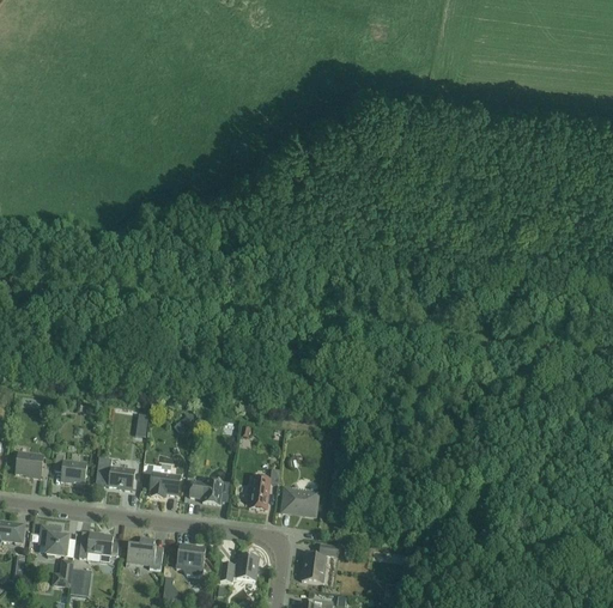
[(44,406),(52,409),(55,403),(48,400),(44,406)]
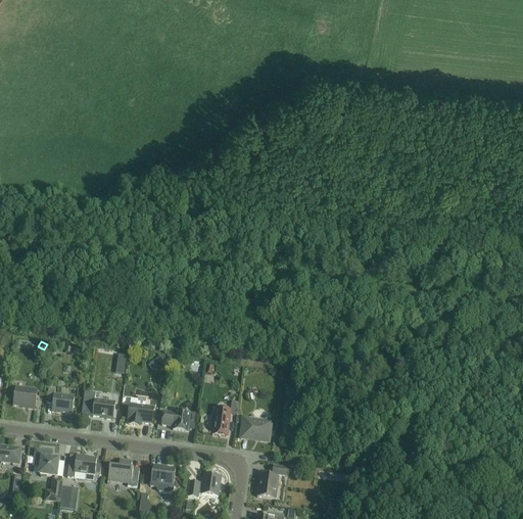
[(117,361),(115,370),(124,371),(125,362),(127,352),(119,351),(117,361)]
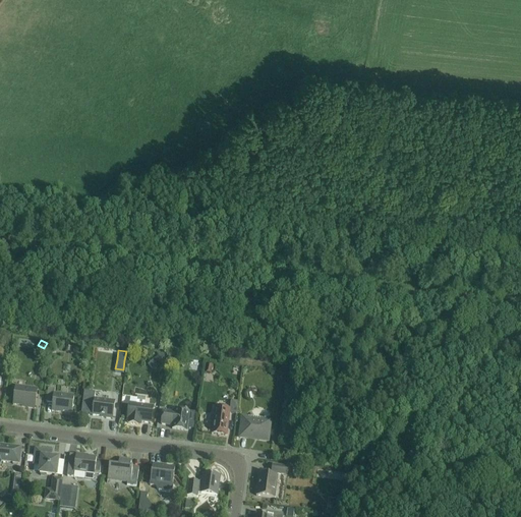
[(157,351),(153,354),(154,356),(160,362),(163,359),(164,358),(165,352),(165,351),(158,350),(157,351)]
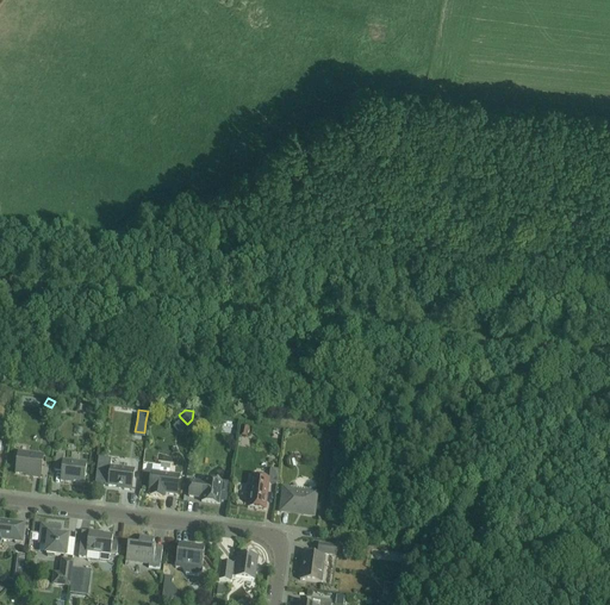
[(199,425),(207,420),(203,413),(194,418),(199,425)]
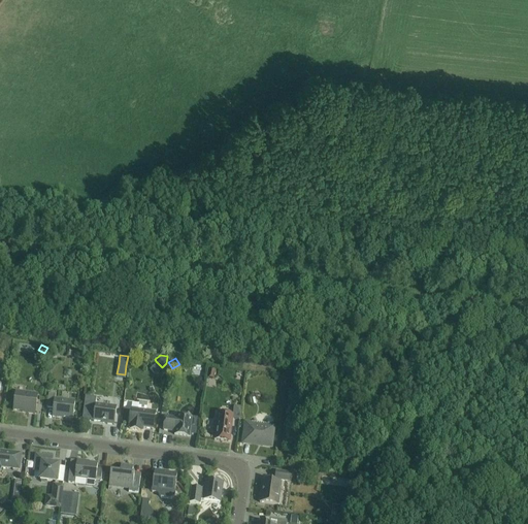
[(208,366),(207,373),(215,374),(216,367),(208,366)]
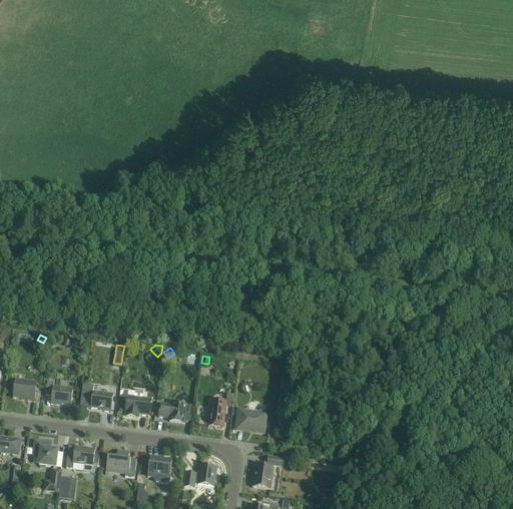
[(15,378),(13,395),(27,397),(27,398),(34,399),(36,382),(30,381),(30,380),(15,378)]
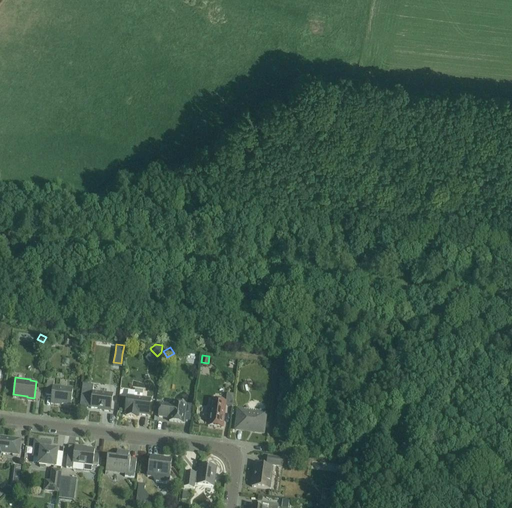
[(47,378),(45,392),(51,393),(50,401),(57,402),(57,401),(71,403),(73,386),(53,384),(54,379),(47,378)]
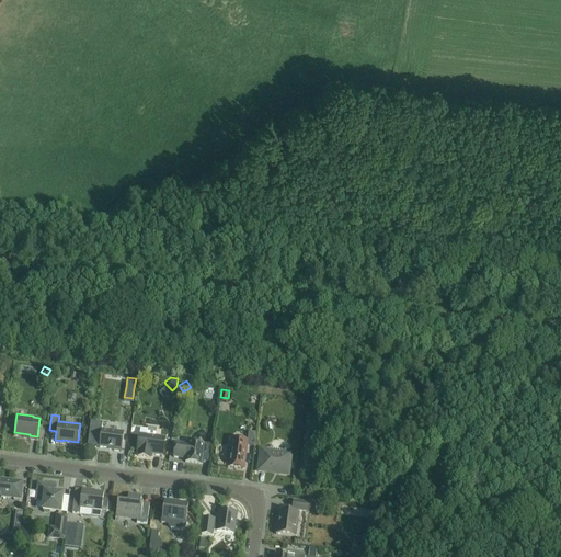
[(90,418),(88,441),(99,443),(99,444),(114,446),(114,447),(122,448),(124,430),(101,427),(102,419),(90,418)]
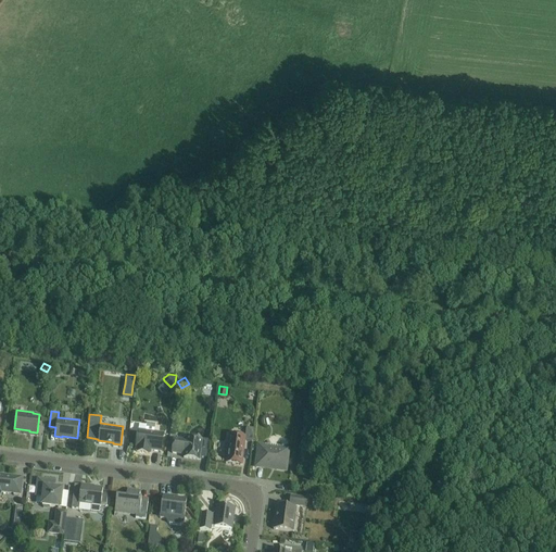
[(150,450),(150,447),(161,449),(163,430),(154,429),(155,422),(146,421),(144,428),(138,427),(136,444),(137,446),(137,449),(150,450)]
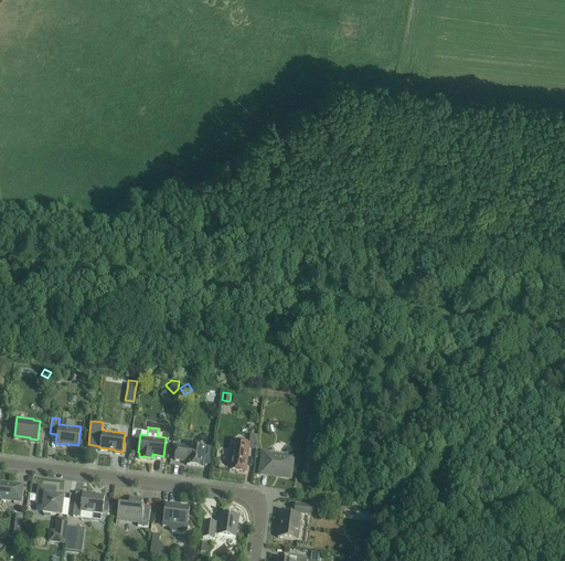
[(248,445),(256,446),(258,433),(251,432),(249,441),(233,438),(232,448),(230,448),(228,457),(231,457),(230,467),(246,469),(247,458),(246,458),(247,452),(248,452),(248,445)]
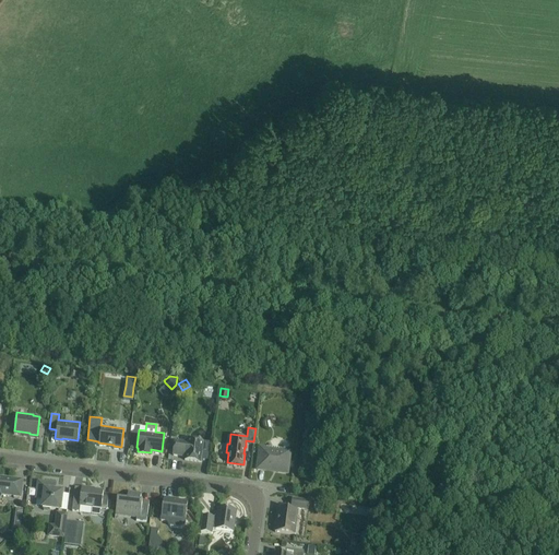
[(175,438),(173,452),(185,453),(185,457),(201,459),(201,456),(206,457),(207,449),(209,440),(203,439),(202,439),(199,435),(194,438),(187,437),(187,440),(175,438)]
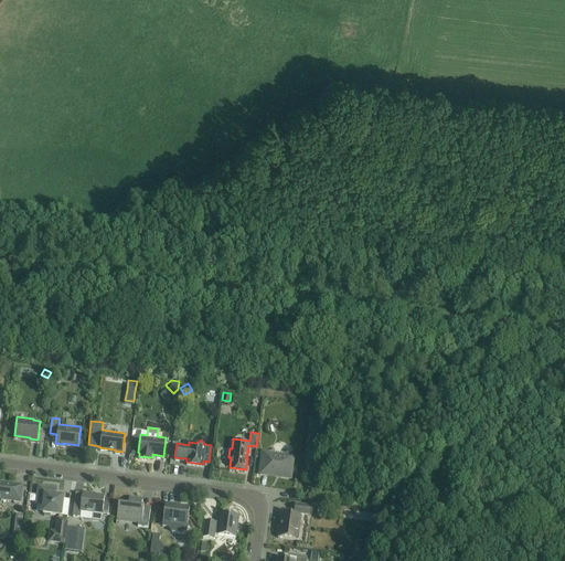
[(263,450),(259,472),(268,473),(268,470),(280,472),(280,474),(290,475),(294,453),(284,452),(284,451),(270,448),(269,448),(269,451),(263,450)]
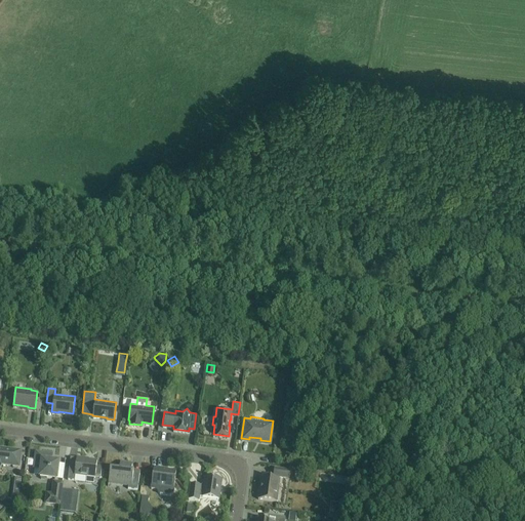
[(0,445),(0,463),(1,462),(19,464),(22,448),(0,445)]
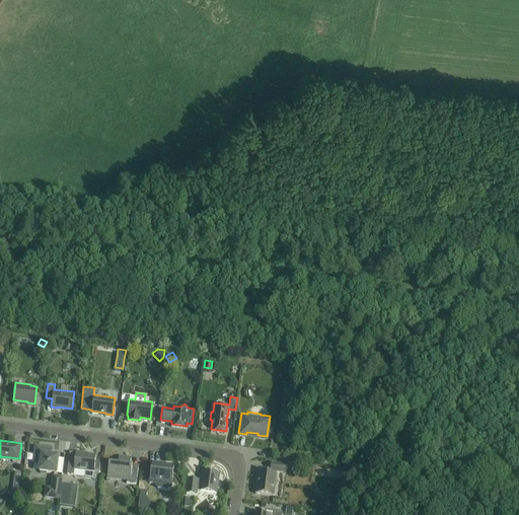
[(50,453),(51,447),(35,445),(33,459),(41,460),(40,468),(56,470),(58,454),(50,453)]
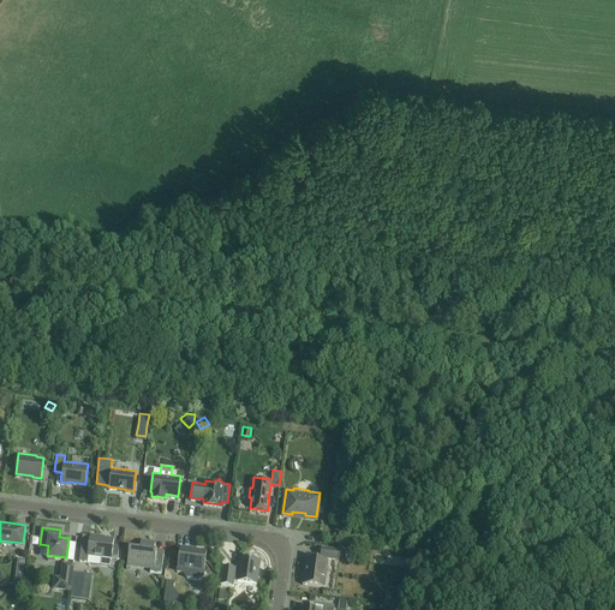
[(81,542),(79,558),(87,560),(87,554),(101,555),(100,561),(109,562),(111,556),(112,556),(118,557),(119,543),(113,543),(114,537),(97,534),(97,533),(89,532),(88,543),(81,542)]
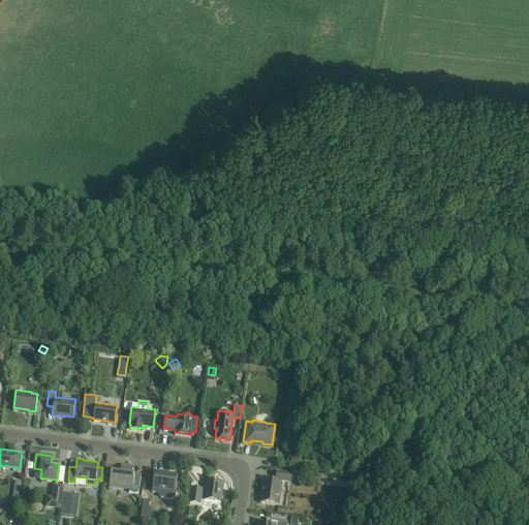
[(111,470),(109,483),(129,486),(128,490),(138,491),(141,474),(141,471),(132,470),(133,465),(121,464),(120,471),(111,470)]
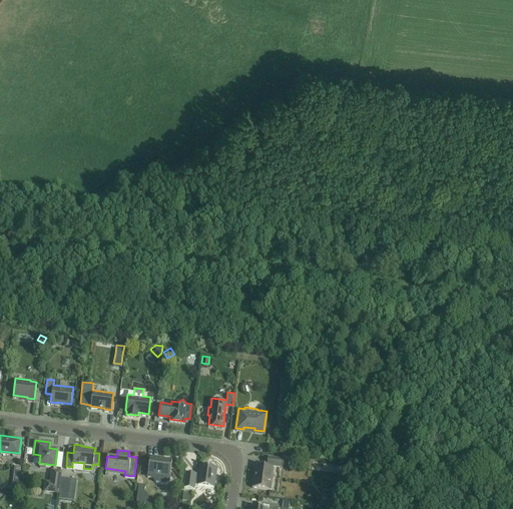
[(150,454),(147,475),(154,476),(154,477),(155,480),(166,481),(169,479),(172,458),(162,457),(158,457),(158,455),(150,454)]
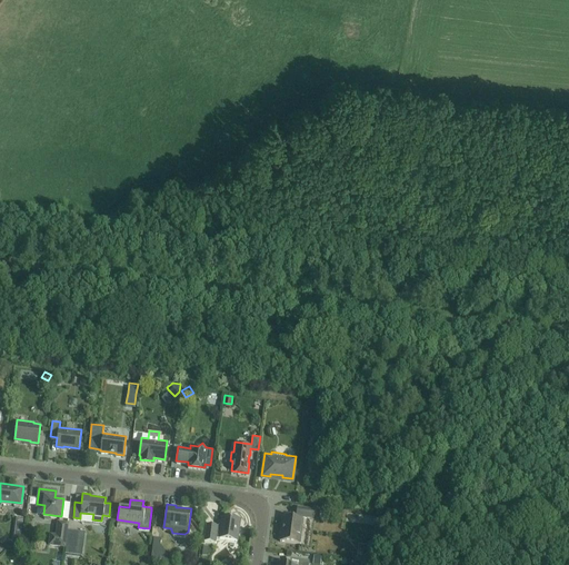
[(281,527),(280,538),(300,541),(302,517),(302,515),(313,516),(315,507),(297,505),(296,516),(282,514),(282,515),(283,515),(282,528),(281,527)]
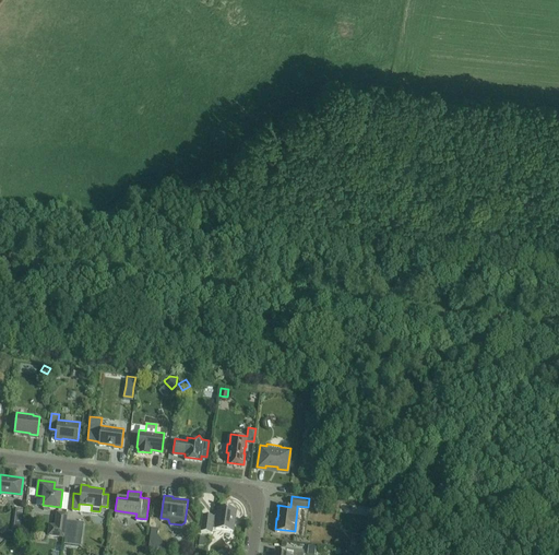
[(344,497),(342,507),(368,512),(370,503),(344,497)]
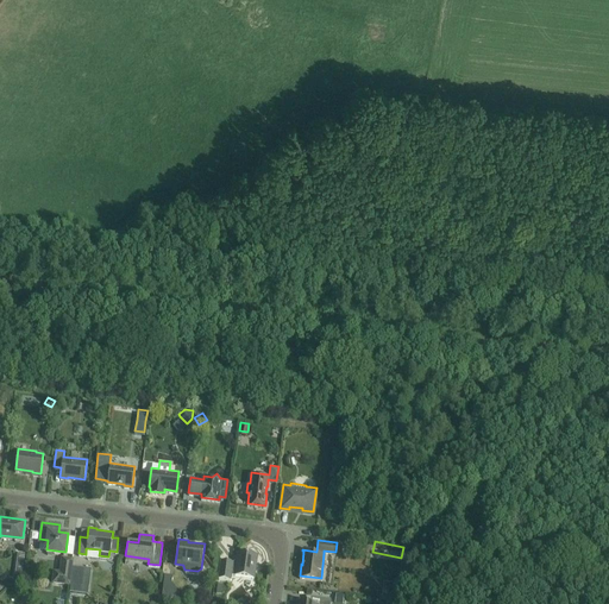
[(220,558),(218,576),(231,578),(231,573),(253,576),(257,553),(253,553),(253,551),(248,549),(248,551),(237,549),(236,558),(233,560),(220,558)]
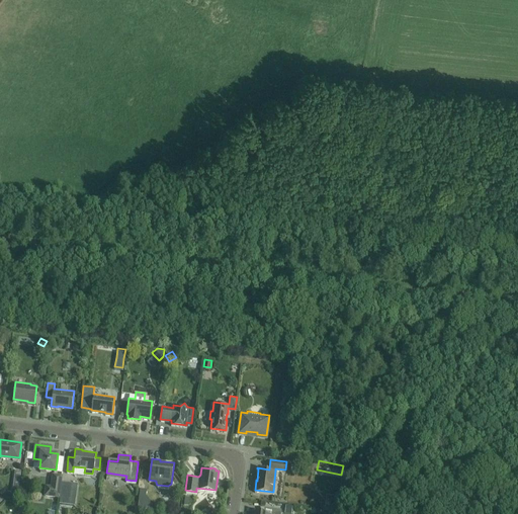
[(59,497),(61,480),(62,475),(52,474),(50,486),(45,485),(44,495),(59,497)]
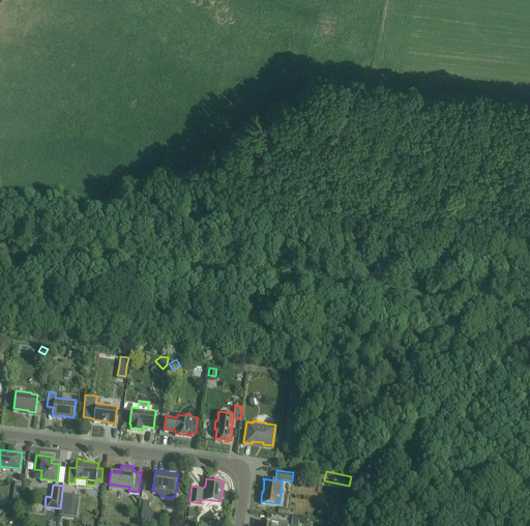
[(62,491),(60,508),(60,513),(76,515),(78,493),(62,491)]
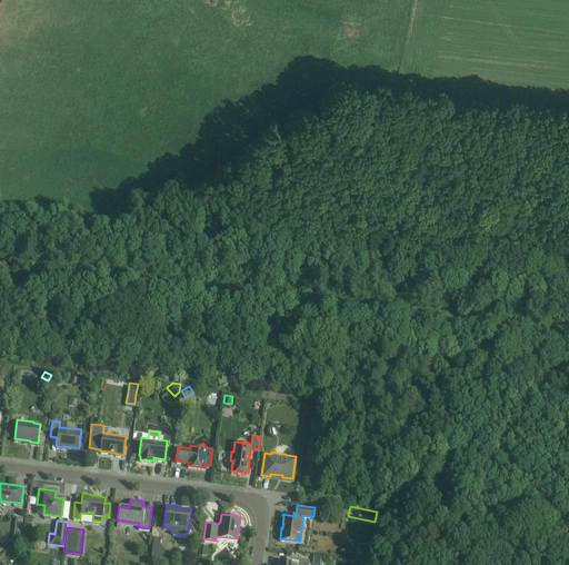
[(361,543),(359,553),(369,554),(370,544),(361,543)]
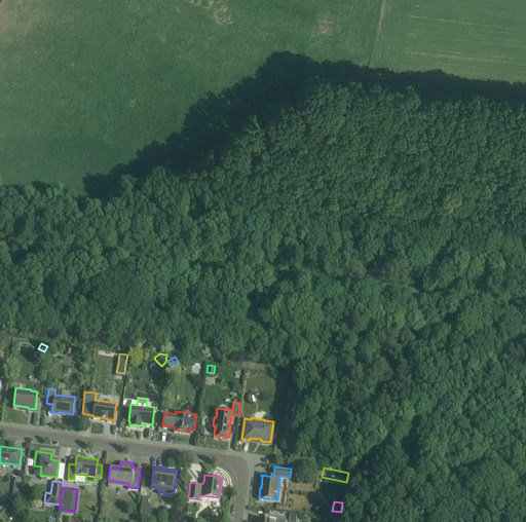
[(141,507),(140,513),(158,516),(159,509),(141,507)]
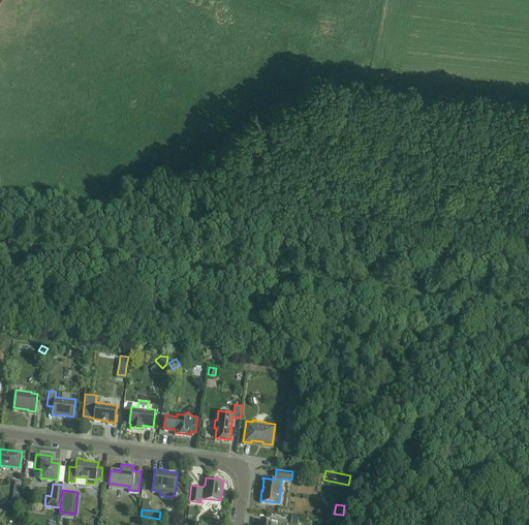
[(257,521),(256,524),(286,524),(287,519),(267,516),(266,522),(257,521)]
